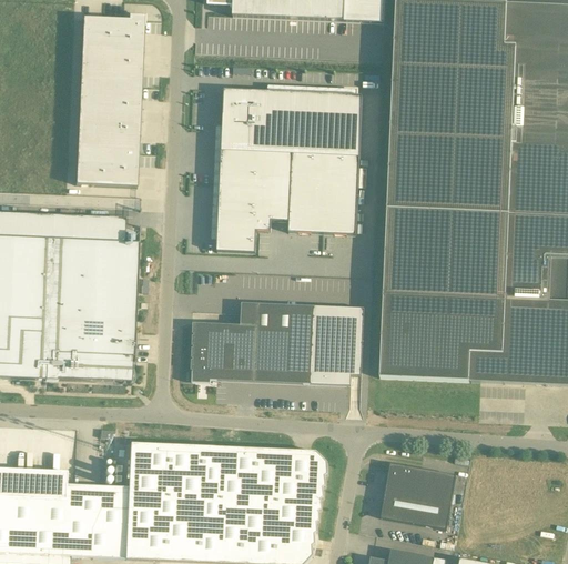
[(211,0),(211,7),(243,9),(242,27),(373,32),(373,0),(211,0)]
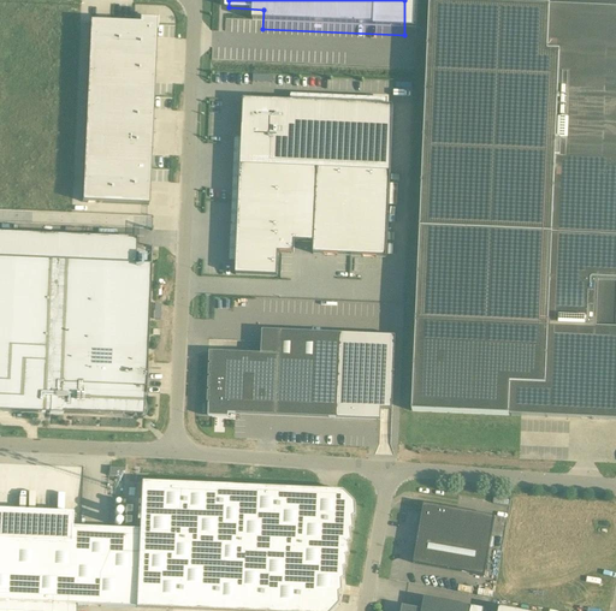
[(426,0),(413,410),(615,421),(615,327),(590,328),(590,285),(615,286),(615,0),(426,0)]
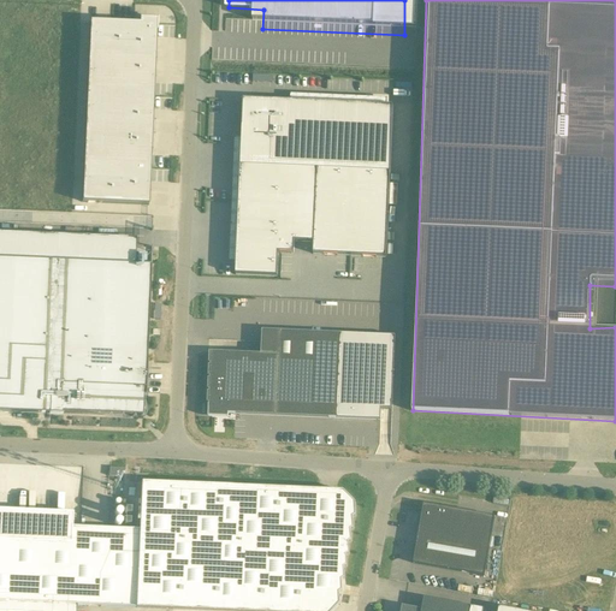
[(161,1),(158,12),(172,16),(176,6),(161,1)]
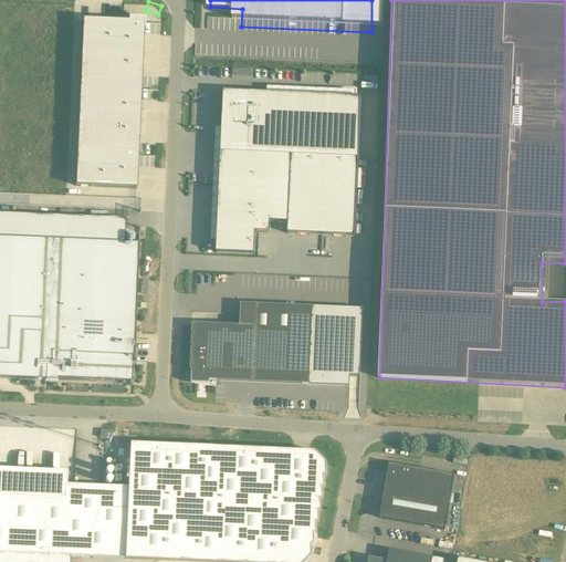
[(127,17),(82,13),(72,180),(134,184),(144,12),(127,11),(127,17)]
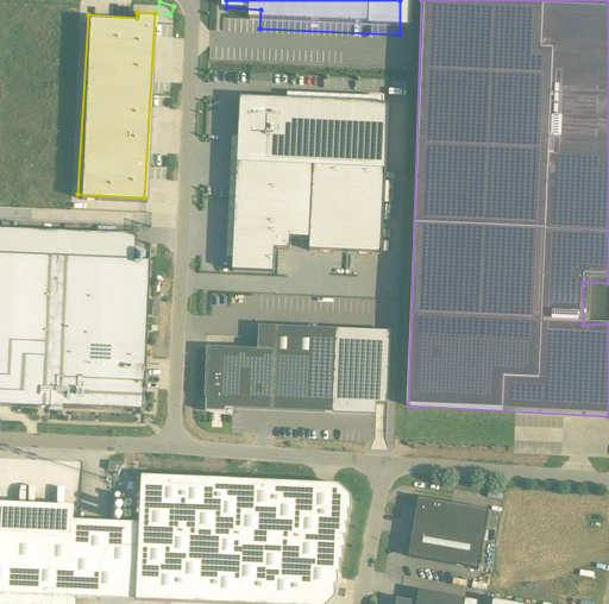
[(233,256),(232,268),(233,268),(274,270),(275,246),(290,246),(292,234),(309,236),(309,247),(382,251),(389,100),(382,100),(287,96),(269,95),(240,94),(239,120),(238,133),(233,256)]
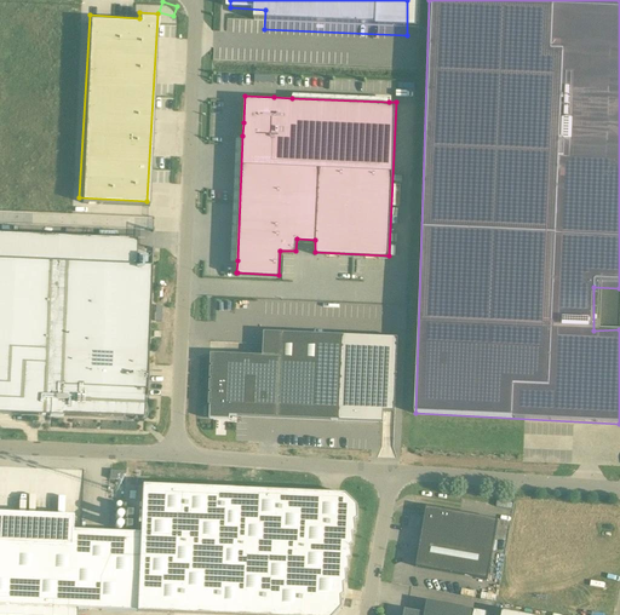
[(145,395),(151,263),(0,256),(0,411),(63,413),(63,411),(124,414),(124,409),(143,411),(144,395),(145,395)]
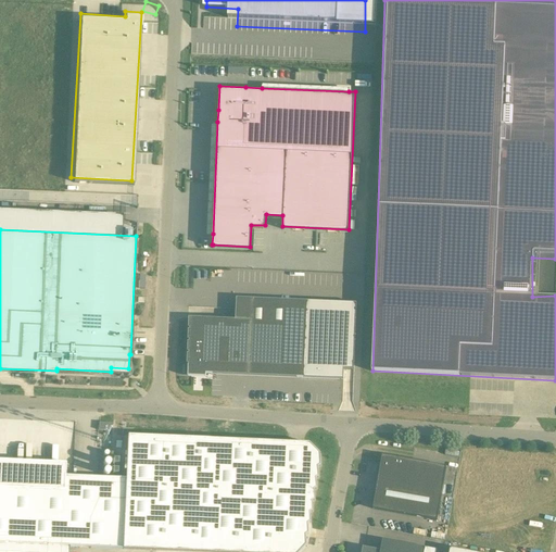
[(190,314),(188,369),(304,374),(307,298),(237,295),(236,316),(190,314)]
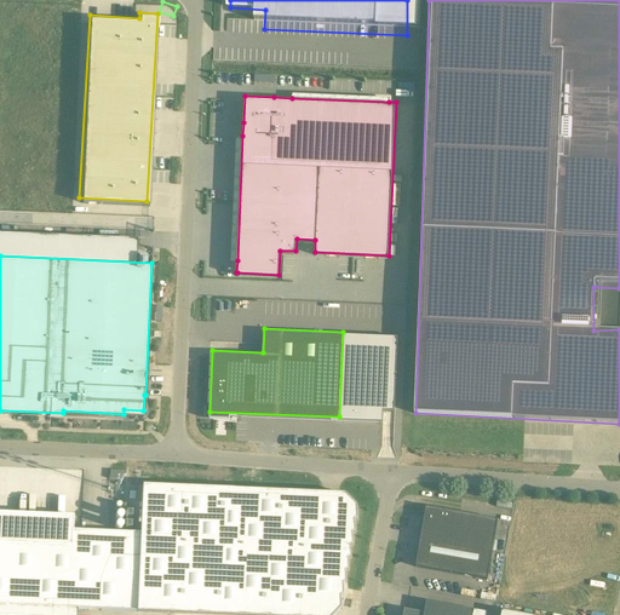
[(385,332),(343,331),(339,418),(380,418),(385,332)]
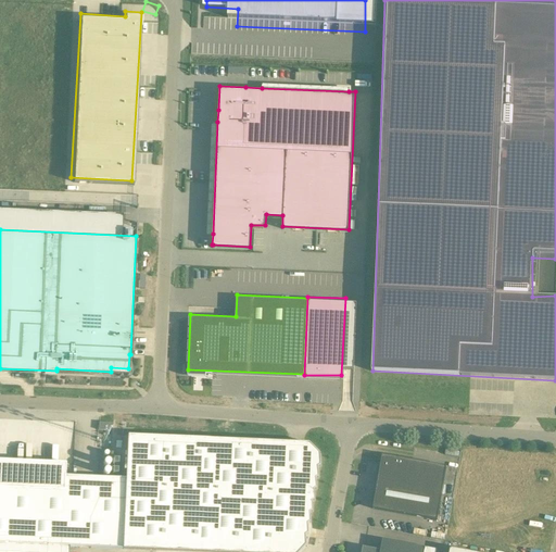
[(111,428),(112,419),(99,418),(98,426),(111,428)]
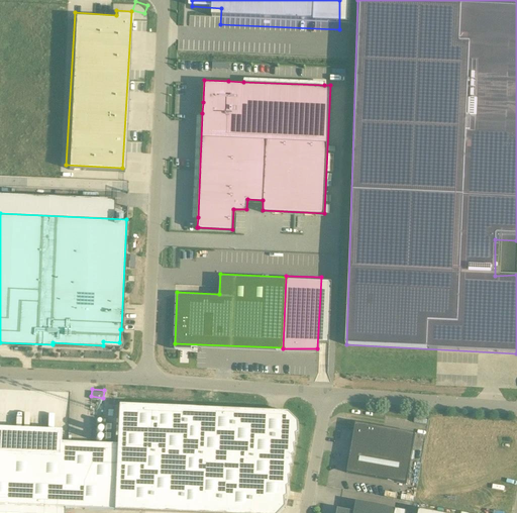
[(415,430),(355,420),(347,470),(406,480),(415,430)]
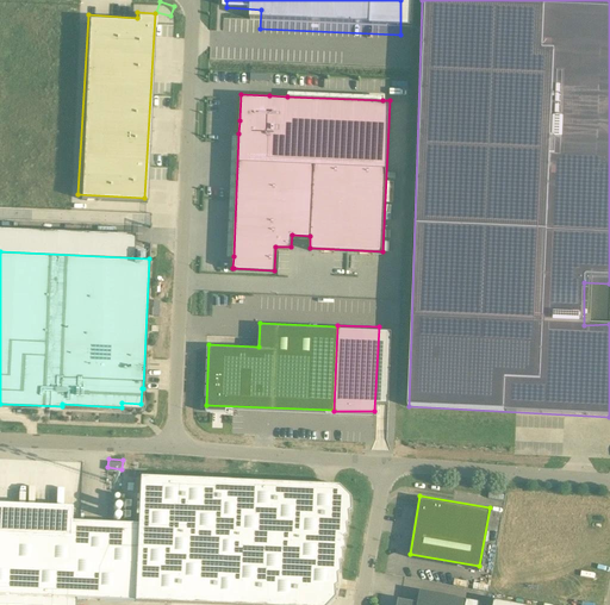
[(75,596),(134,598),(137,521),(0,515),(0,591),(75,594),(75,596)]
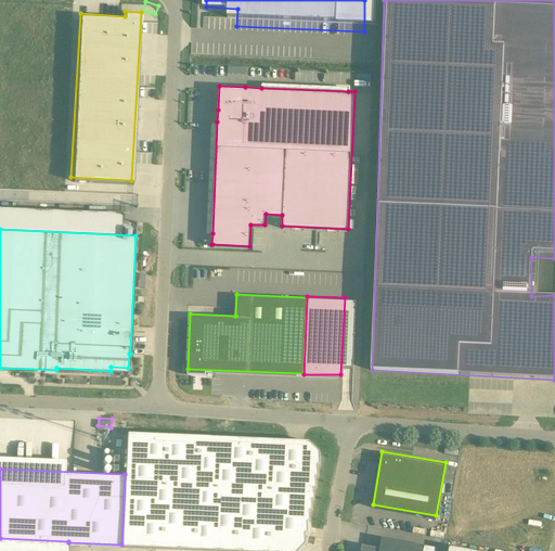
[(0,550),(68,550),(68,542),(68,541),(0,538),(0,550)]
